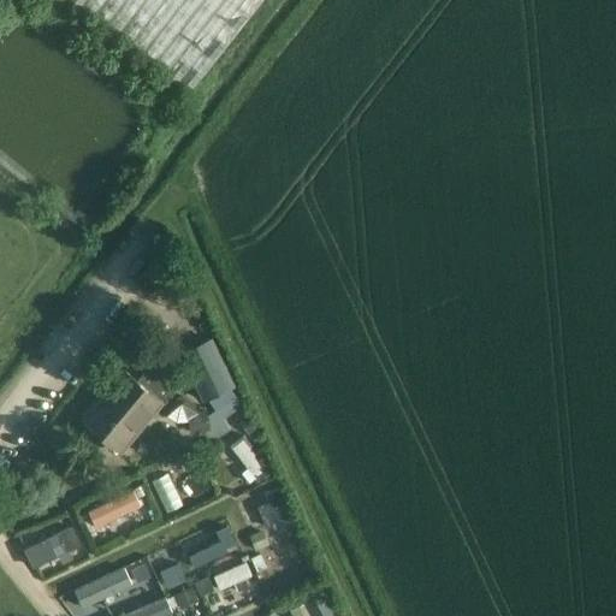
[(71,0),(189,93),(261,0),(71,0)]
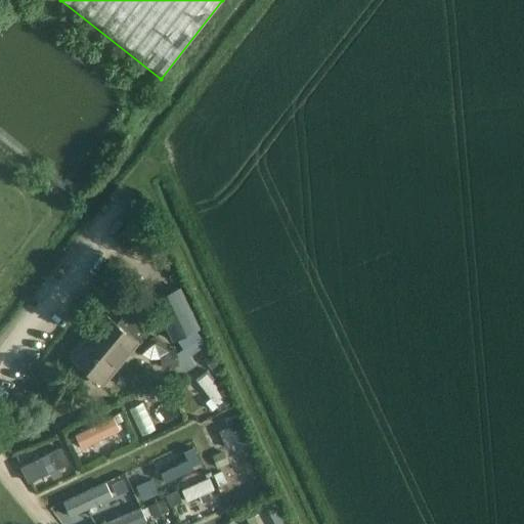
[(172,339),(199,325),(179,287),(153,300),(172,339)]
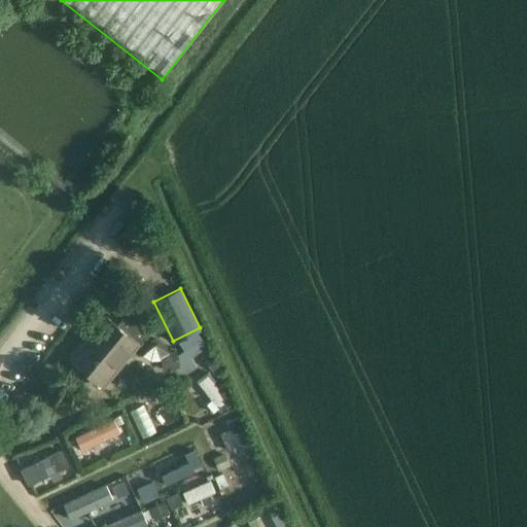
[(131,355),(149,332),(126,314),(117,325),(108,318),(99,328),(103,331),(93,344),(86,339),(79,348),(82,350),(72,363),(101,386),(128,352),(131,355)]
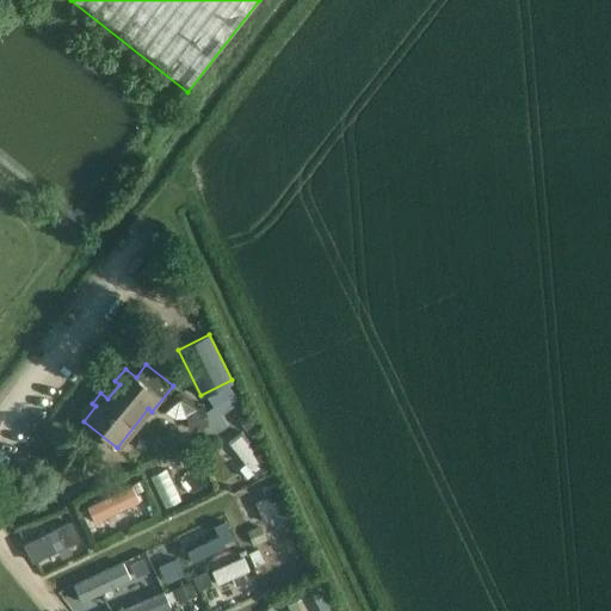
[(208,427),(203,427),(210,438),(228,426),(221,415),(245,399),(240,388),(234,393),(229,386),(207,396),(213,406),(205,412),(208,427)]
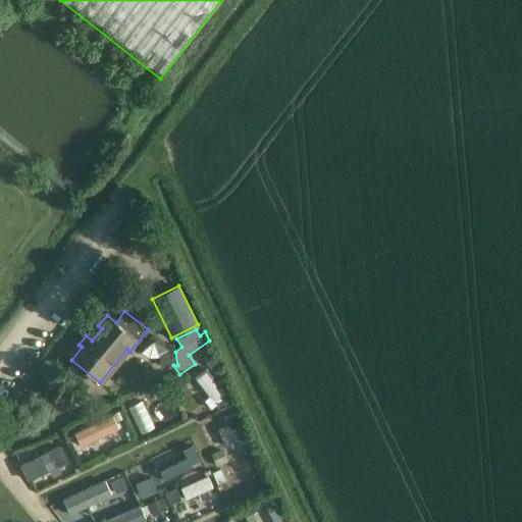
[(174,348),(158,351),(161,368),(173,365),(177,365),(175,352),(174,348)]
